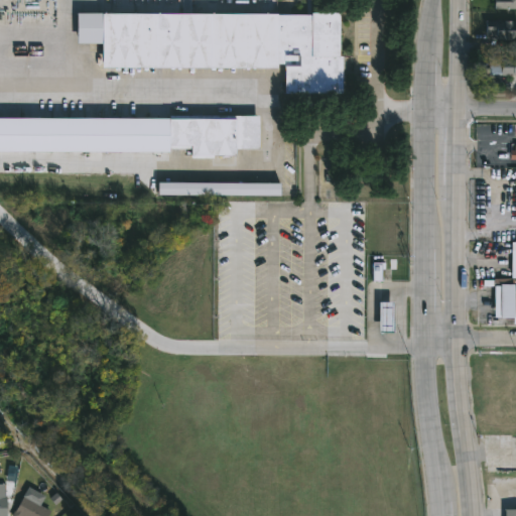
[(515,0),(515,9),(495,10),(495,0),(515,0)]
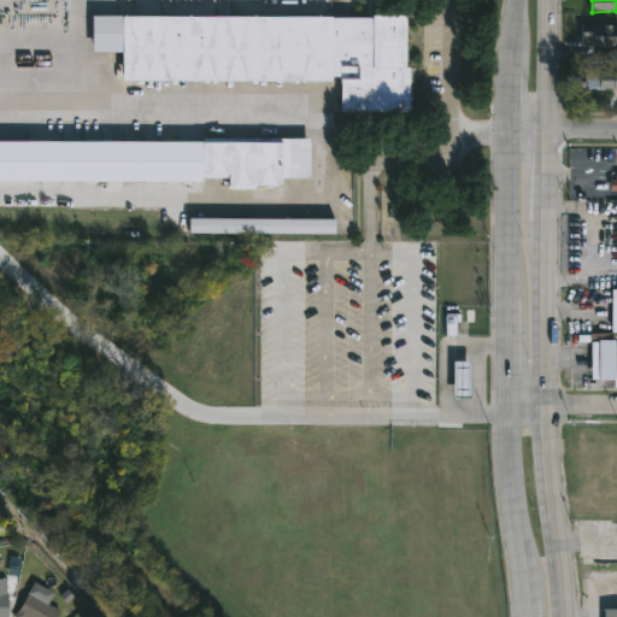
[(405,17),(405,69),(411,69),(411,115),(341,115),(341,74),(331,74),(331,78),(121,78),(121,17),(371,18),(371,17),(405,17)]
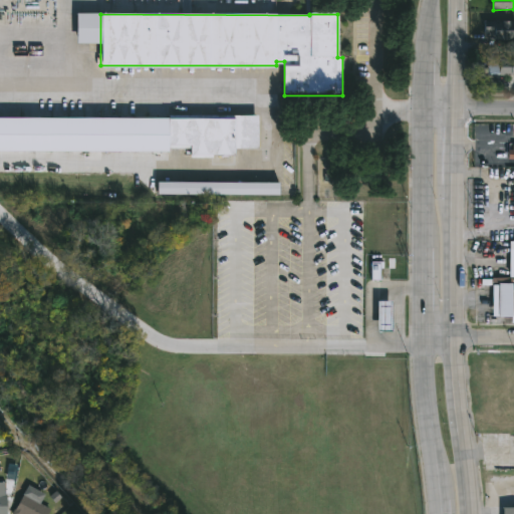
[(513,39),(482,39),(482,34),(489,34),(489,32),(484,32),(484,20),(513,20),(513,39)]
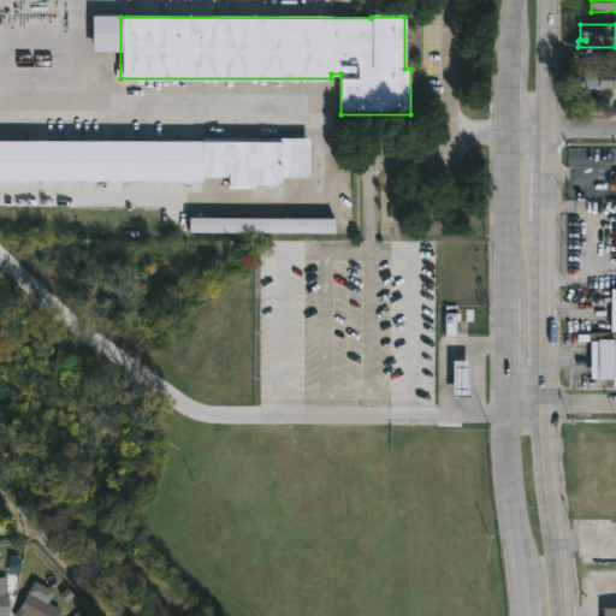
[(615,88),(612,88),(612,90),(599,90),(599,70),(615,71),(615,88)]
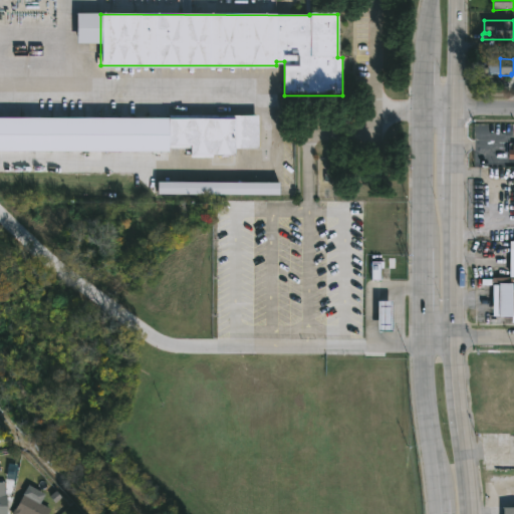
[(235,147),(235,164),(213,164),(213,157),(191,157),(191,147),(169,147),(169,113),(258,113),(258,147),(235,147)]
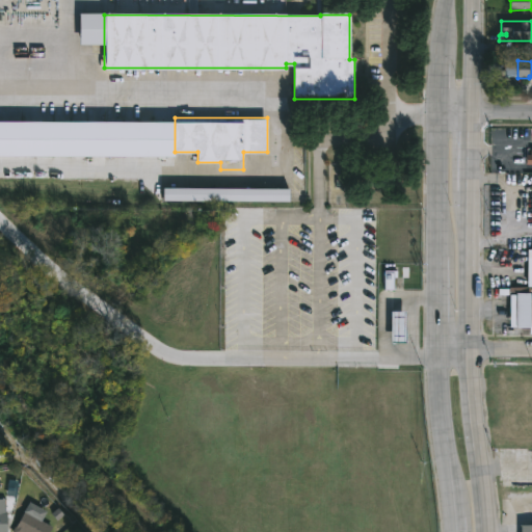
[(531,287),(531,294),(531,293),(531,334),(530,334),(530,326),(510,326),(510,294),(499,294),(499,288),(510,288),(510,287),(531,286),(531,287)]
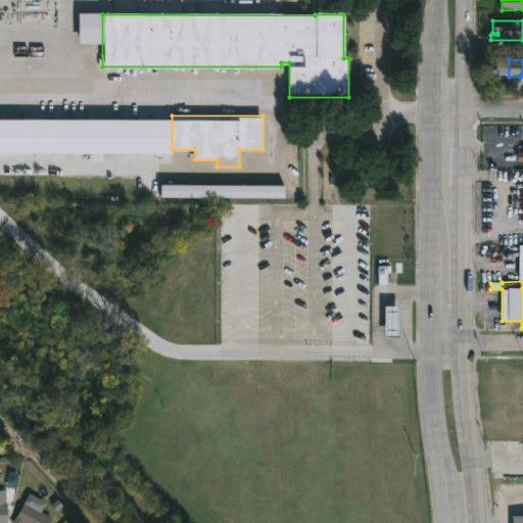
[(398,336),(384,335),(384,304),(398,304),(398,336)]
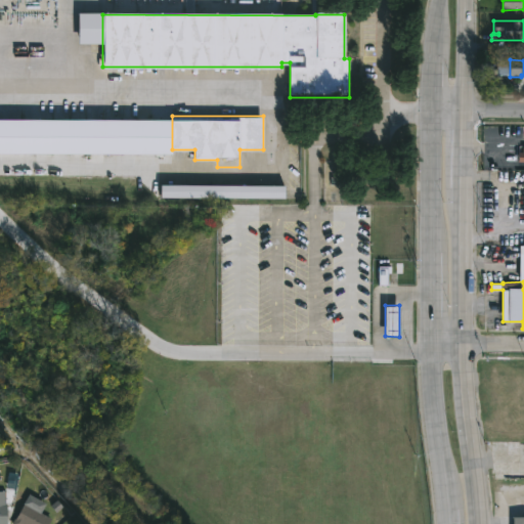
[(51,519),(47,523),(11,523),(25,503),(51,519)]
